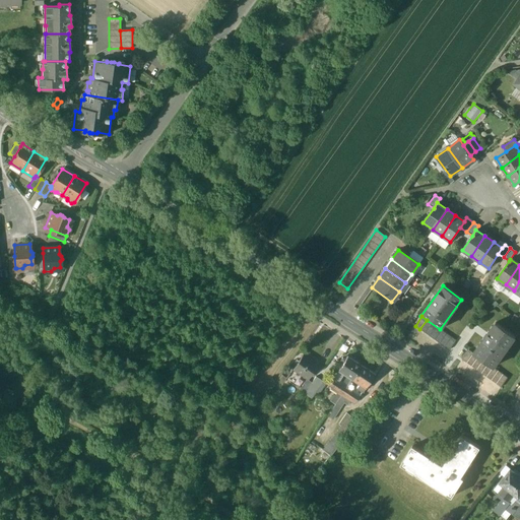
[(440,329),(427,320),(419,329),(449,350),(456,340),(440,329)]
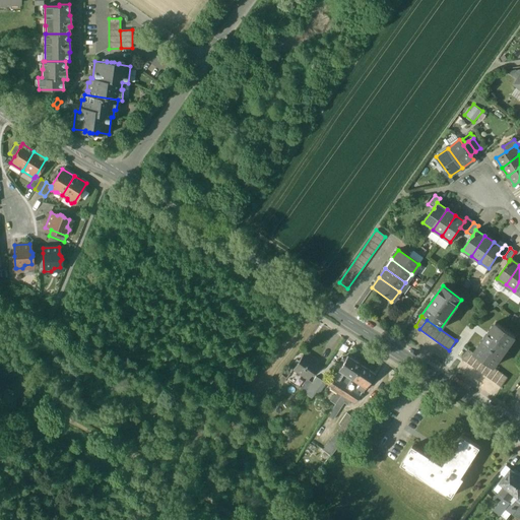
[(495,323),(473,353),(493,367),(514,336),(495,323)]
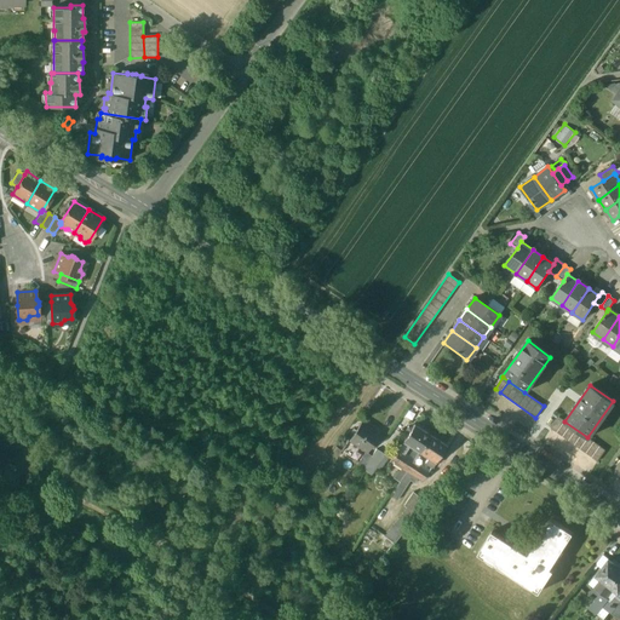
[(564,422),(558,417),(551,429),(597,461),(606,451),(587,437),(564,422)]
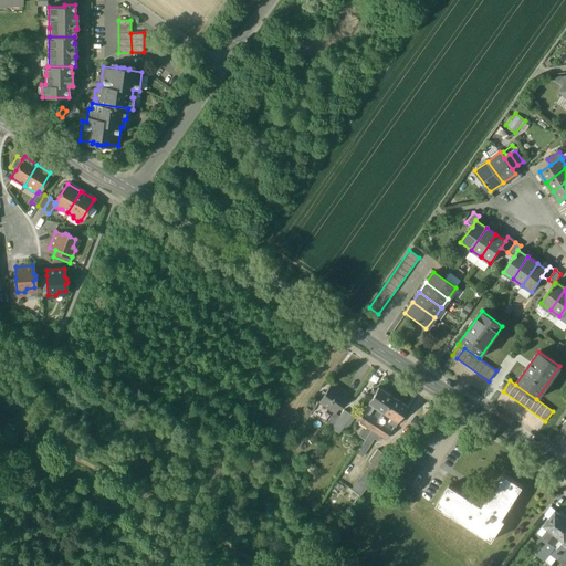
[(338,390),(329,385),(318,401),(335,412),(345,397),(337,391),(338,390)]
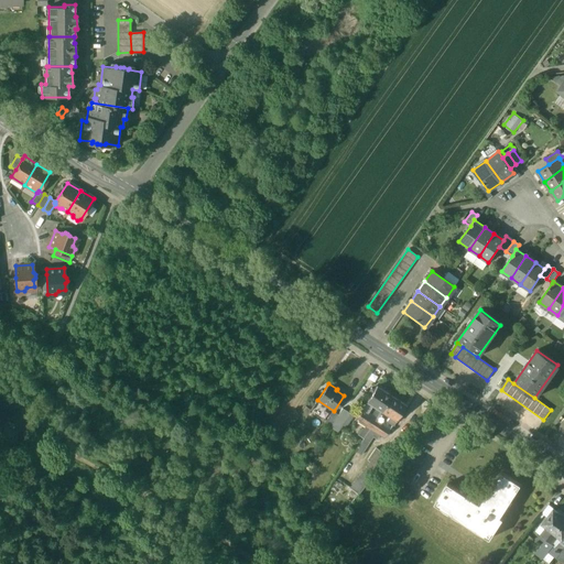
[(371,393),(367,401),(372,404),(381,411),(391,396),(377,386),(373,391),(371,393)]
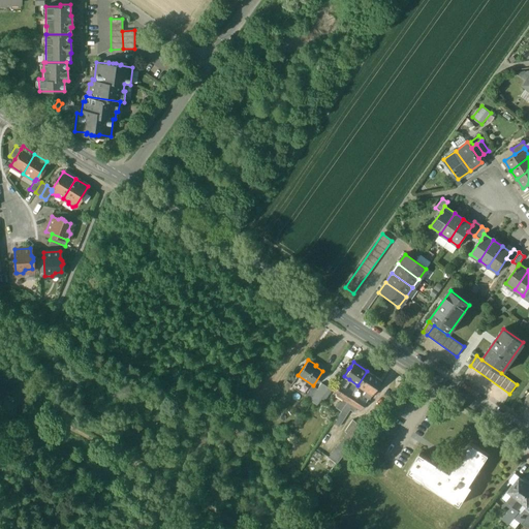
[(380,379),(367,371),(358,385),(363,389),(365,390),(371,394),(373,391),(378,382),(380,379)]
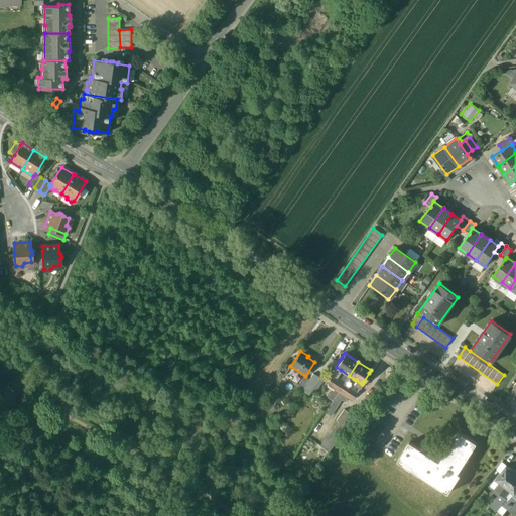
[(336,367),(331,375),(335,378),(341,370),(336,367)]
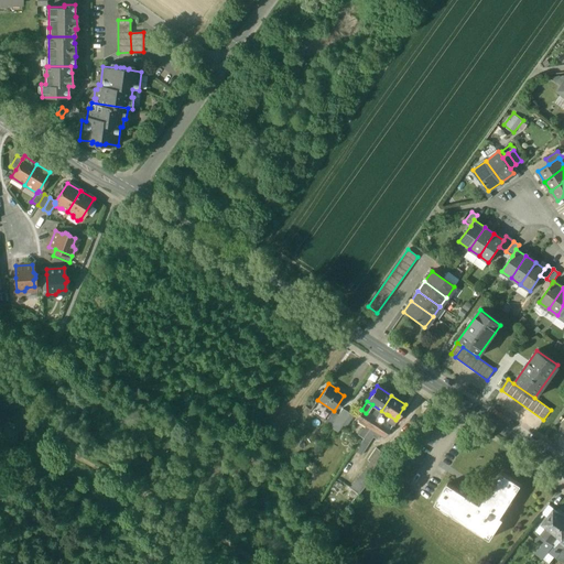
[(372,404),(366,413),(372,418),(376,420),(381,411),(372,404)]
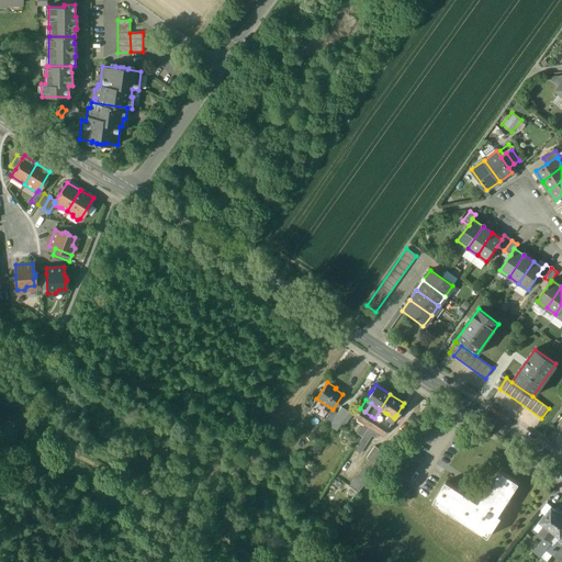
[(336,414),(328,424),(336,429),(348,412),(340,406),(336,414)]
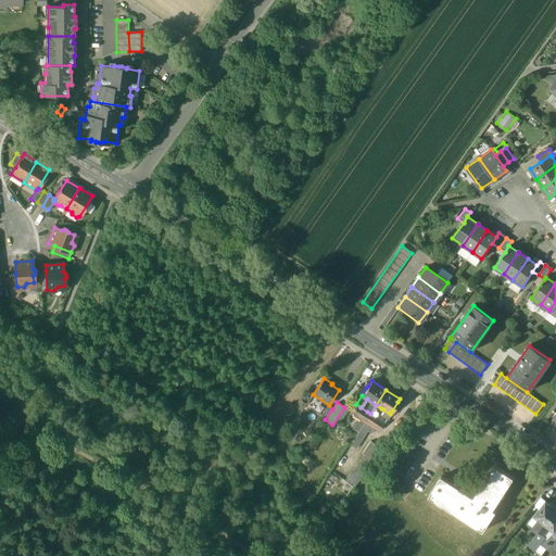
[(361,407),(356,404),(351,412),(362,420),(367,412),(361,407)]
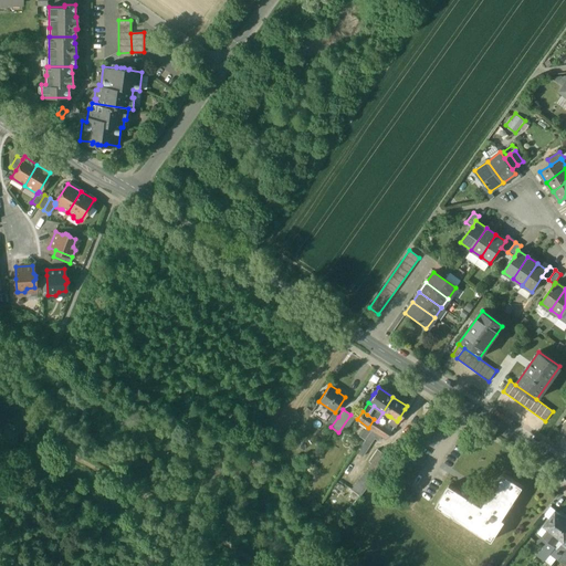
[(443,416),(437,411),(433,416),(440,420),(443,416)]
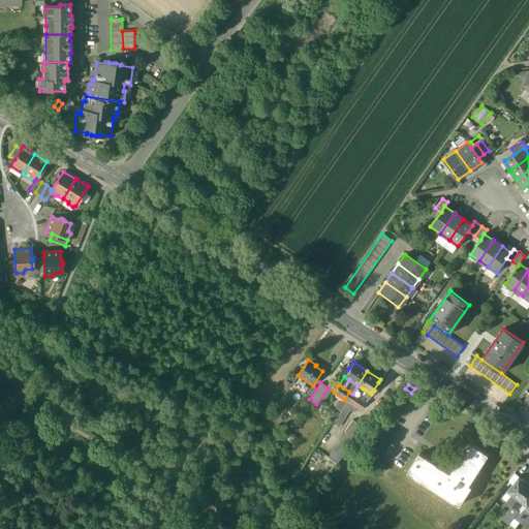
[(358,385),(352,394),(358,397),(363,389),(358,385)]
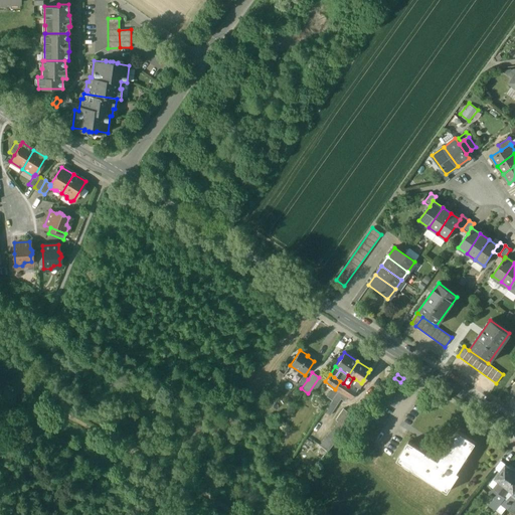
[(303,376),(297,385),(301,388),(308,379),(303,376)]
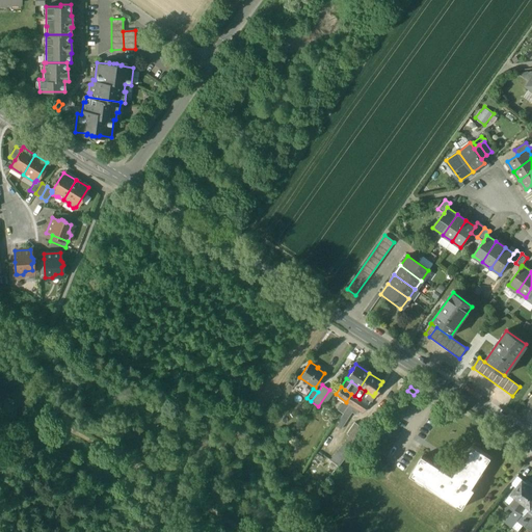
[(360,399),(354,396),(349,403),(362,413),(367,404),(360,399)]
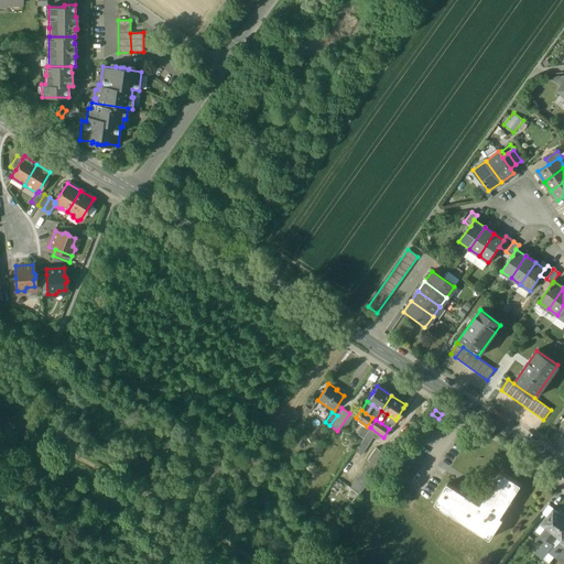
[(388,456),(376,447),(367,459),(370,462),(379,468),(388,456)]
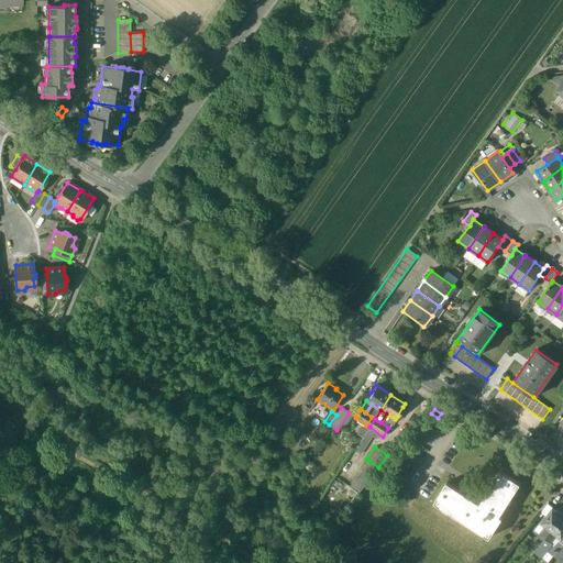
[(302,456),(296,453),(293,457),(299,462),(302,456)]
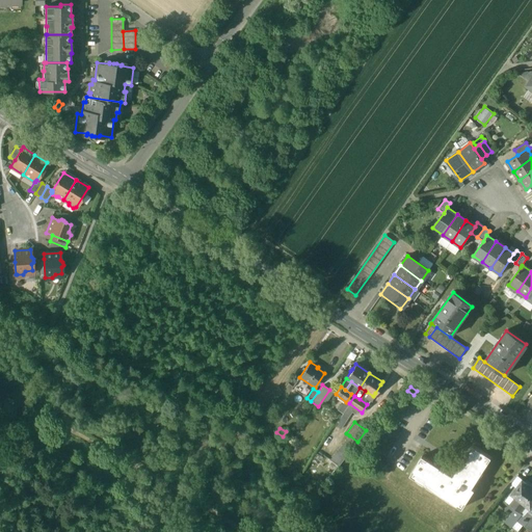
[(357,442),(349,435),(329,459),(331,461),(337,466),(338,466),(357,442)]
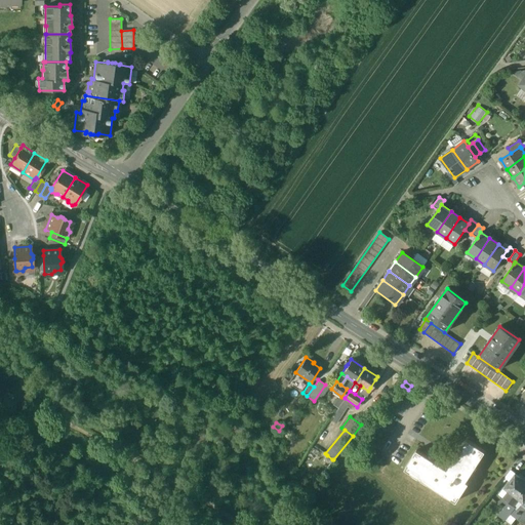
[(450,472),(447,470),(445,473),(431,462),(432,459),(416,450),(404,468),(456,501),(468,483),(466,481),(485,451),(467,440),(456,455),(459,457),(450,472)]
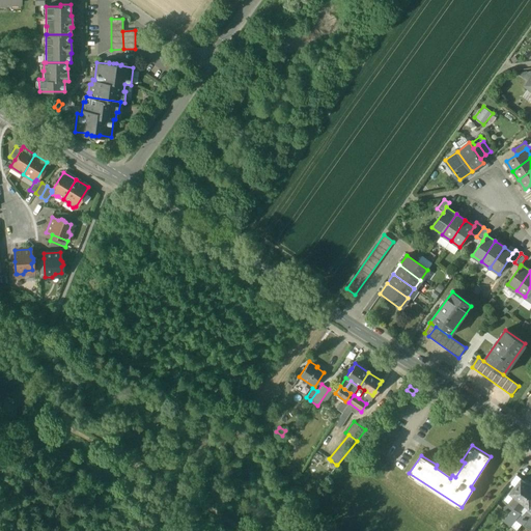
[(522,479),(510,493),(514,496),(520,500),(530,486),(522,479)]
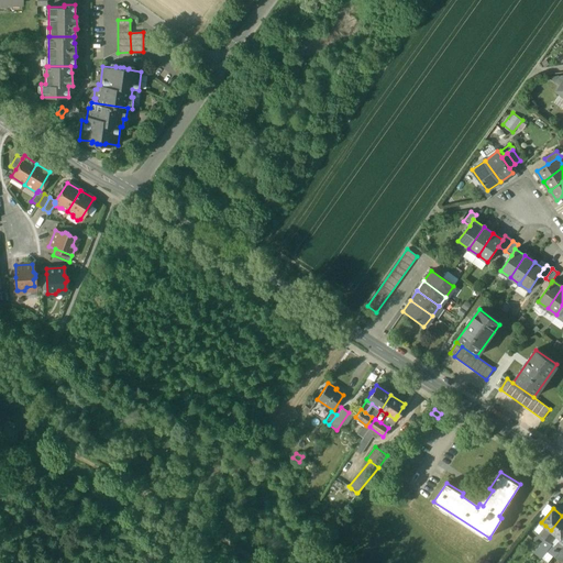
[(562,515),(562,516),(551,530),(561,538),(562,538),(562,536),(562,515)]
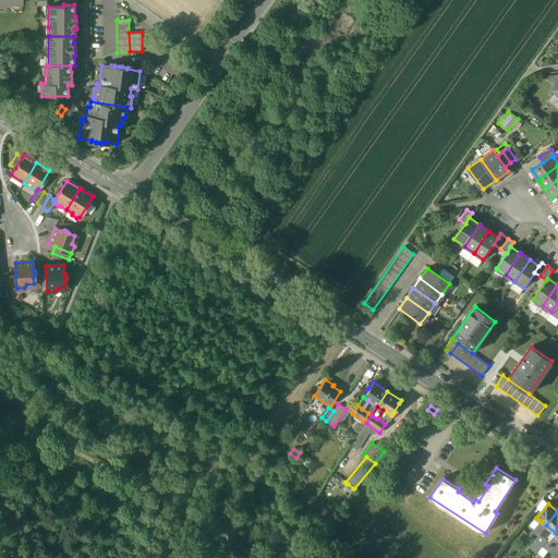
[(541,521),(535,530),(541,534),(546,525),(541,521)]
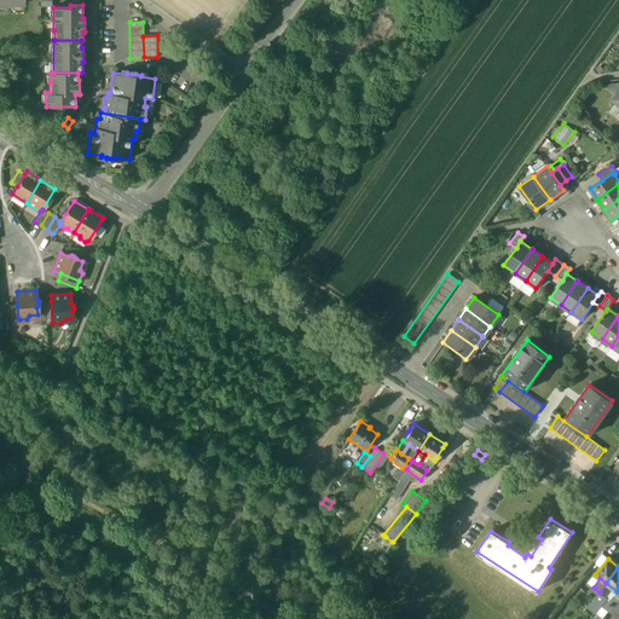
[(612,588),(606,583),(600,593),(606,596),(611,590),(612,588)]
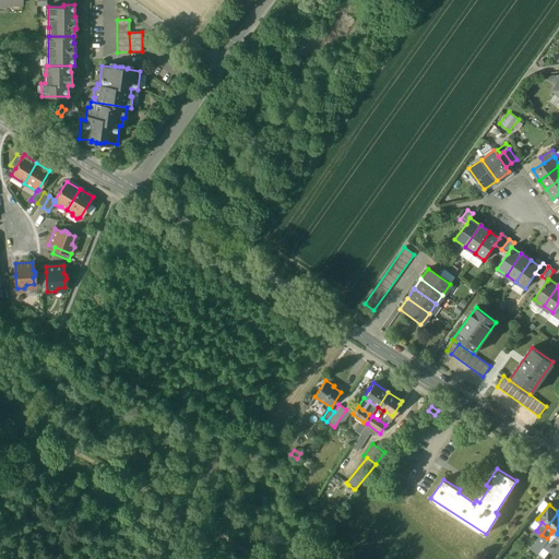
[(550,542),(546,548),(551,551),(555,548),(558,542),(558,534),(557,534),(555,536),(550,542)]
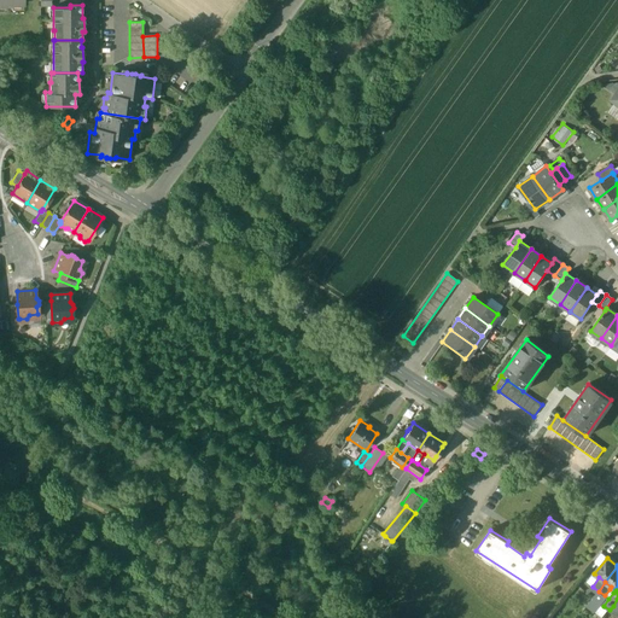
[(605,595),(599,592),(587,605),(595,612),(601,604),(606,596),(605,595)]
